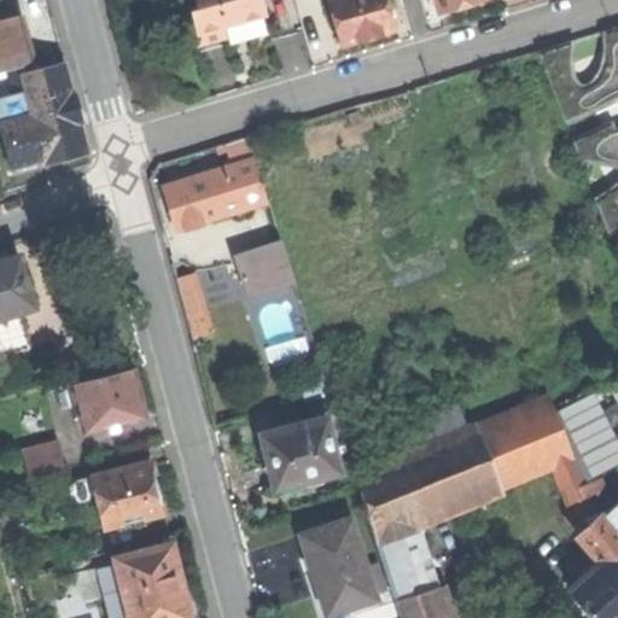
[(216,42),(228,39),(225,28),(216,0),(196,0),(199,10),(192,12),(203,46),(216,42)]
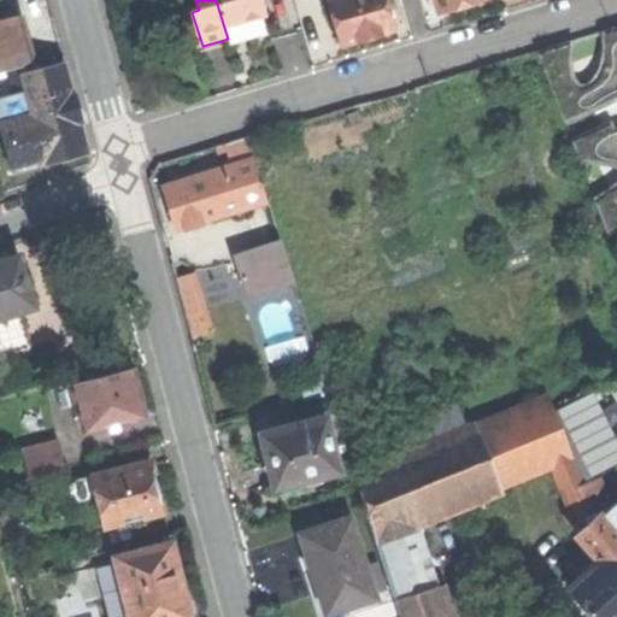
[(262,0),(216,0),(224,28),(266,15),(262,0)]
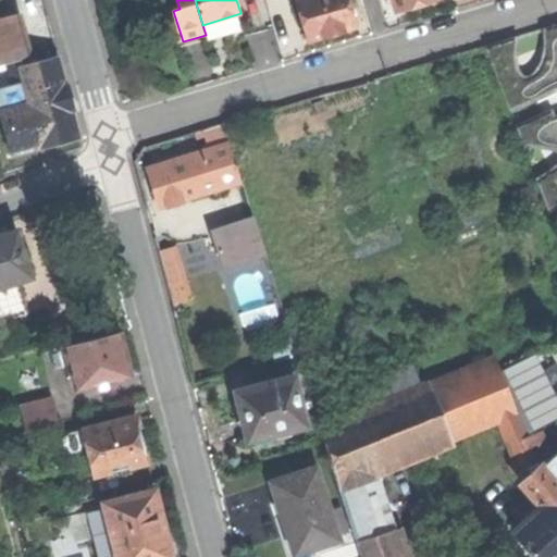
[(296,0),(309,39),(332,33),(357,25),(350,7),(357,4),(355,0),(296,0)]
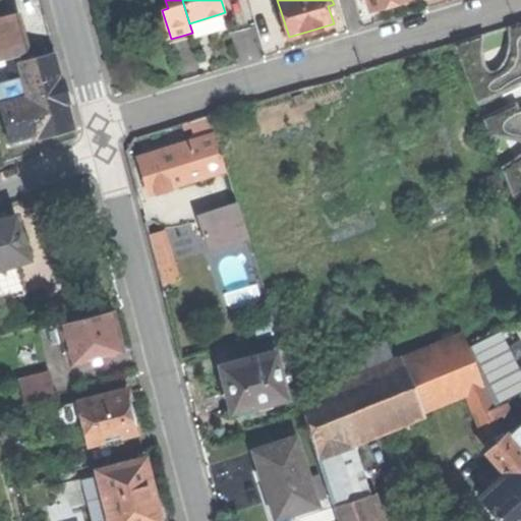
[(368,0),(371,10),(393,3),(403,0),(368,0)]
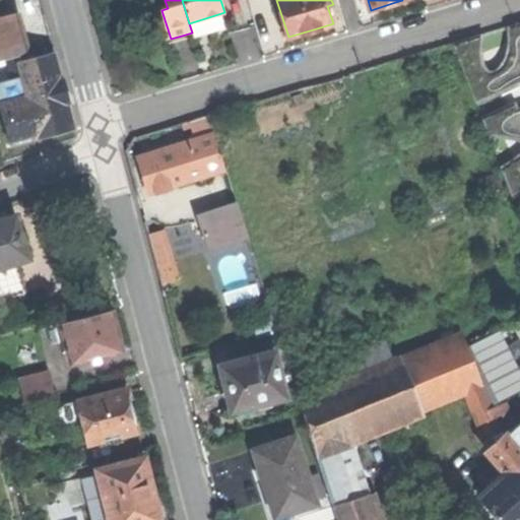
[(3,15),(15,62),(25,59),(23,51),(25,51),(15,11),(3,15)]
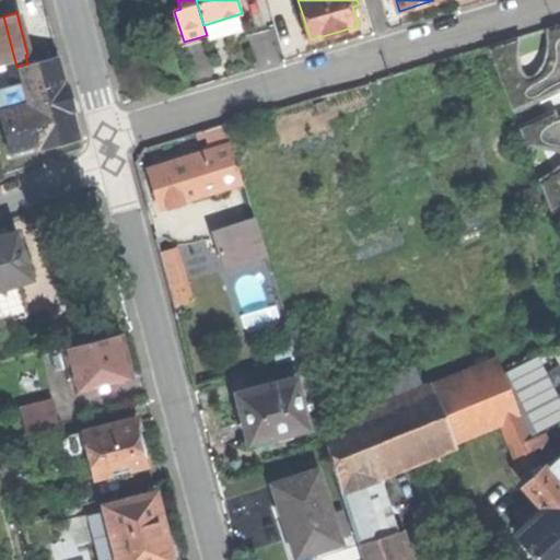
[(0,63),(7,62),(13,83),(21,81),(16,67),(3,16),(0,16),(0,63)]
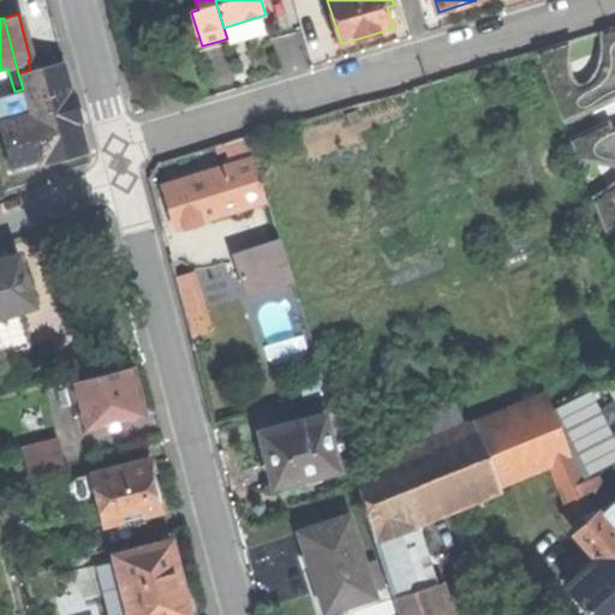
[(614,27),(536,51),(604,227),(614,221),(614,198),(614,195),(614,193),(614,27)]
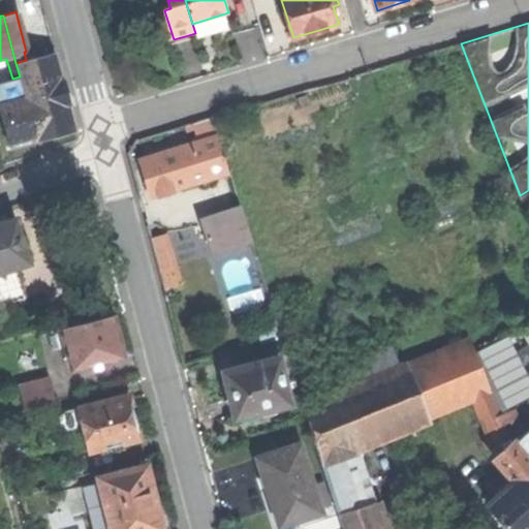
[(25,96),(36,138),(74,128),(64,90),(55,53),(26,60),(16,63),(20,76),(25,96)]
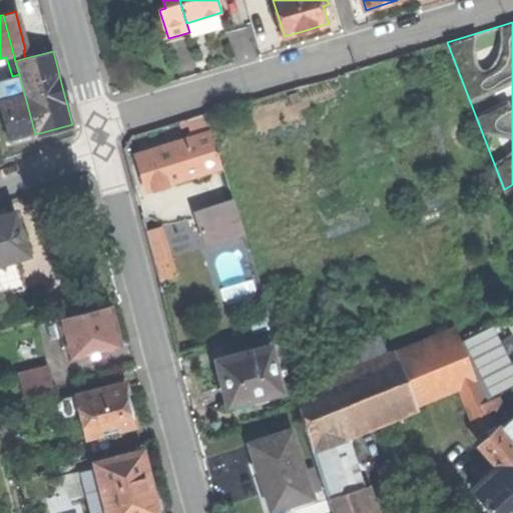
[(0,79),(0,99),(24,93),(19,74),(12,76),(0,79)]
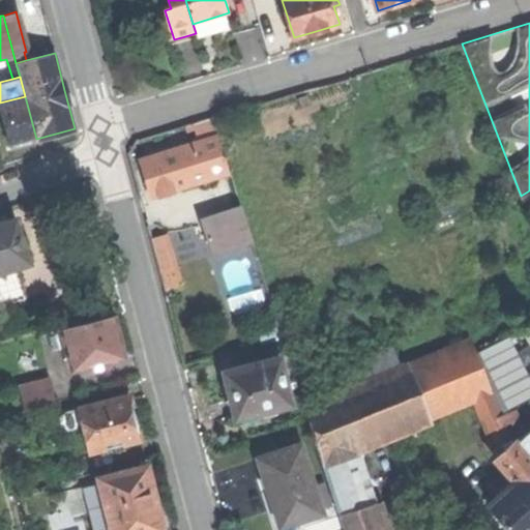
[(0,110),(9,146),(36,139),(25,96),(0,102),(0,110)]
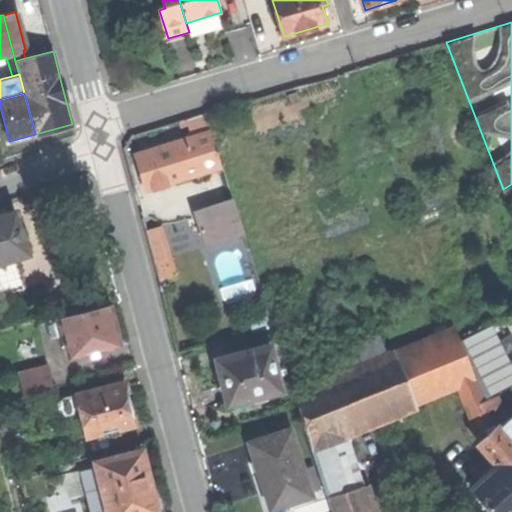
[(187,118),(194,140),(214,135),(208,112),(187,118)]
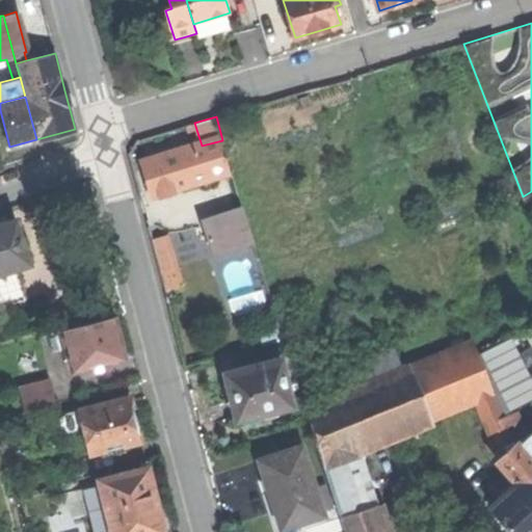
[(148,180),(153,197),(232,175),(222,140),(202,145),(142,162),(148,180)]
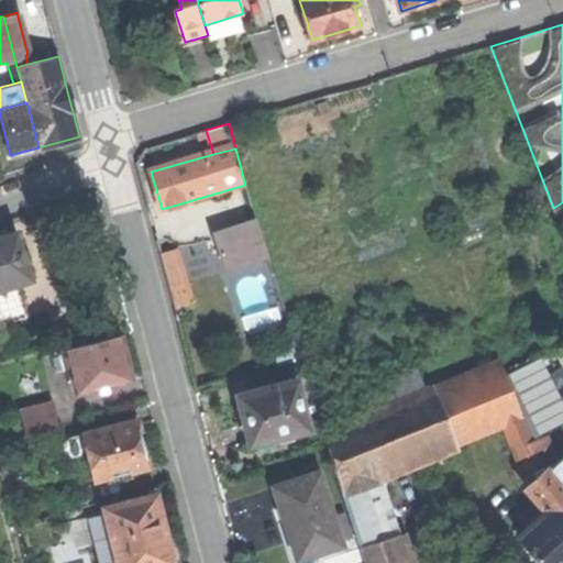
[(221,238),(233,274),(271,262),(260,225),(221,238)]
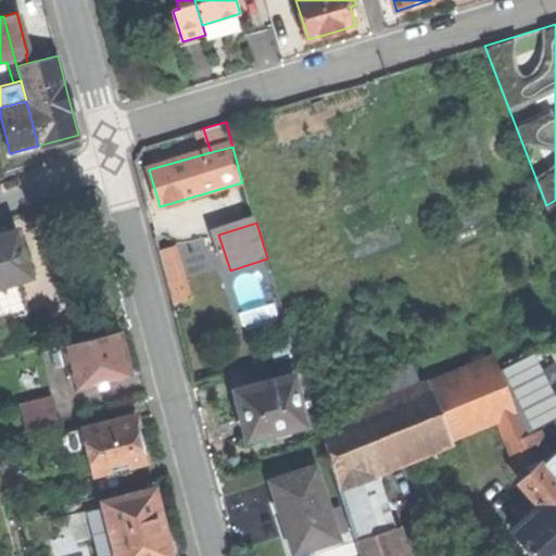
[(0,321),(24,314),(13,282),(29,277),(23,256),(14,231),(0,236),(0,321)]
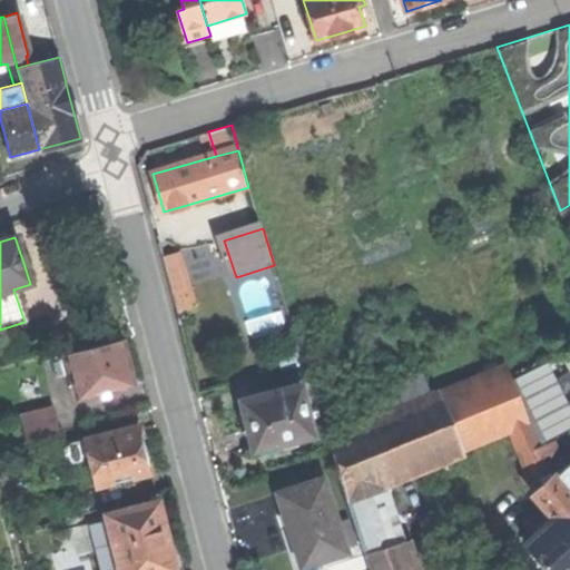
[(163,261),(170,291),(185,286),(176,257),(163,261)]
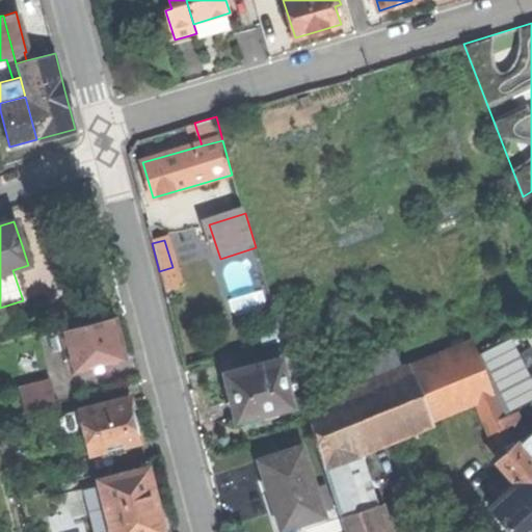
[(235,311),(266,308),(261,266),(230,269),(235,311)]
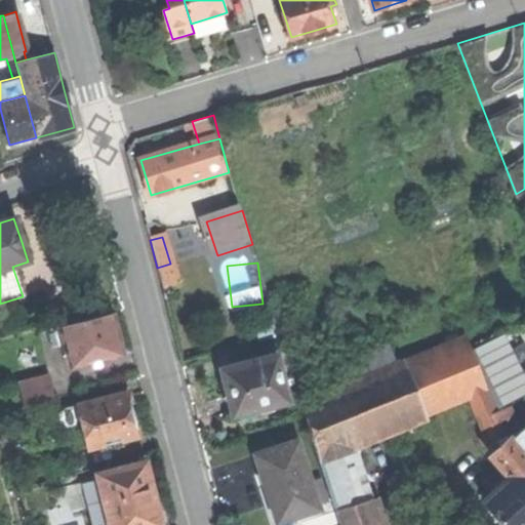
[(170,264),(157,268),(162,284),(174,281),(170,264)]
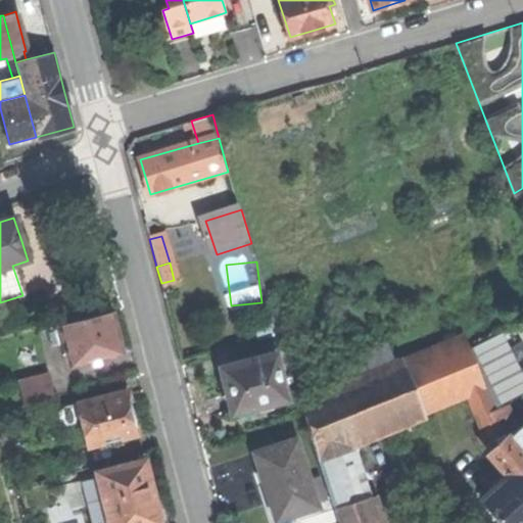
[(61,333),(69,367),(121,354),(115,334),(110,313),(45,329),(47,336),(61,333)]
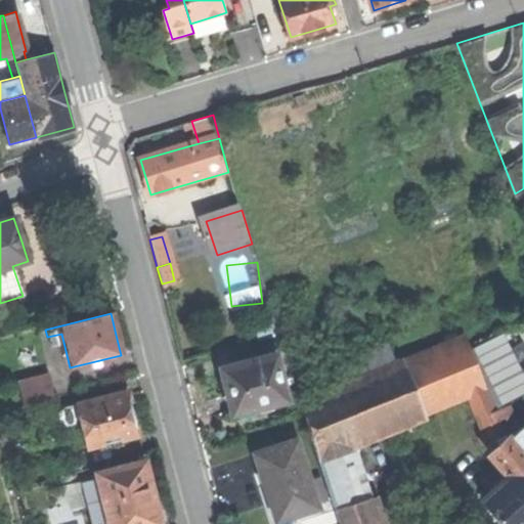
[(467,335),(448,343),(470,394),(488,386),(472,348),(467,335)]
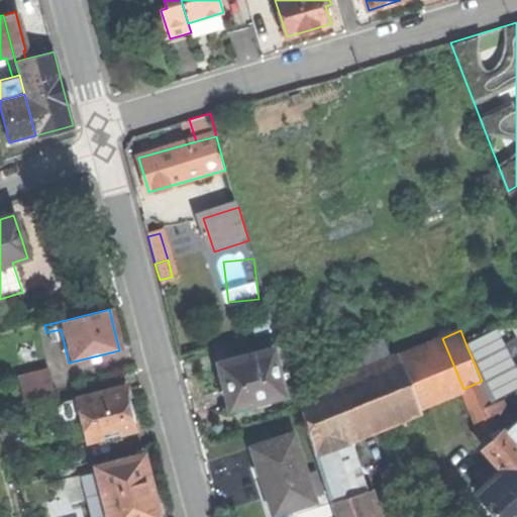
[(442,338),(399,355),(420,407),(463,389),(442,338)]
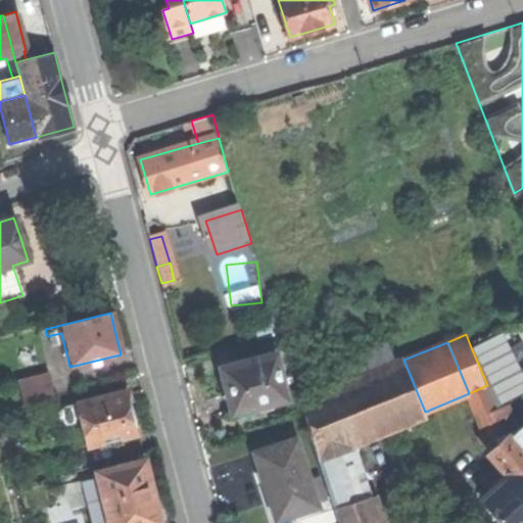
[(231,396),(235,412),(288,397),(276,352),(223,367),(224,372),(221,379),(222,383),(228,387),(231,396)]
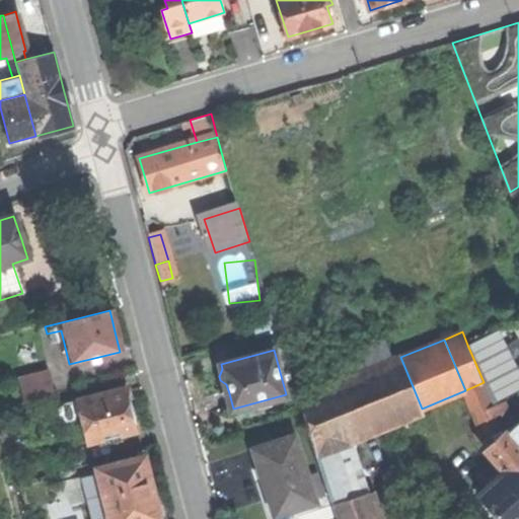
[(299,398),(318,450),(348,438),(422,409),(400,357),(299,398)]
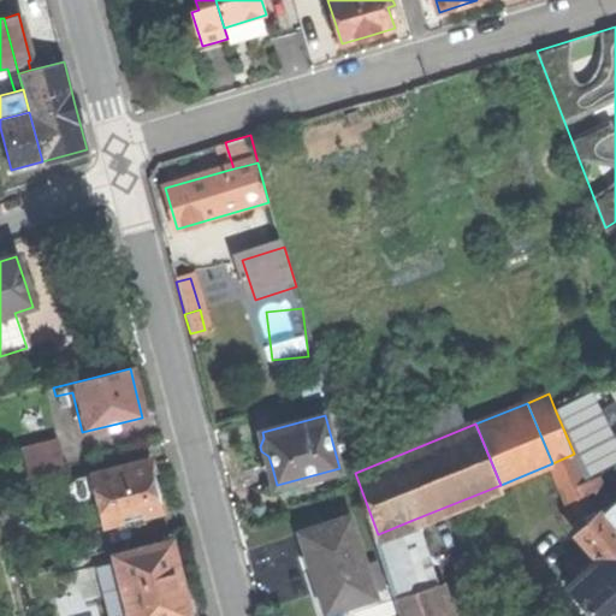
[(24,443),(28,472),(66,467),(63,438),(24,443)]
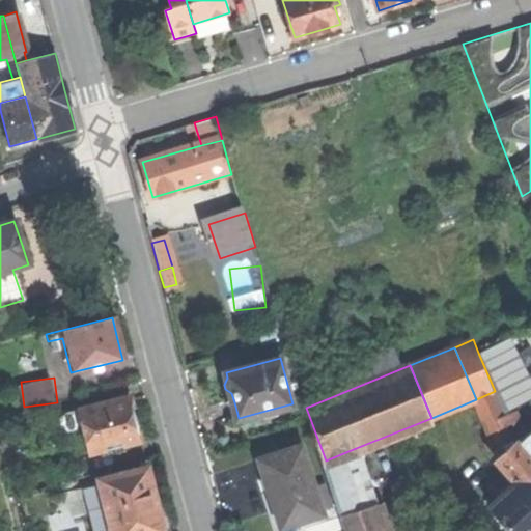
[(503,413),(495,391),(476,399),(495,447),(514,439),(503,413)]
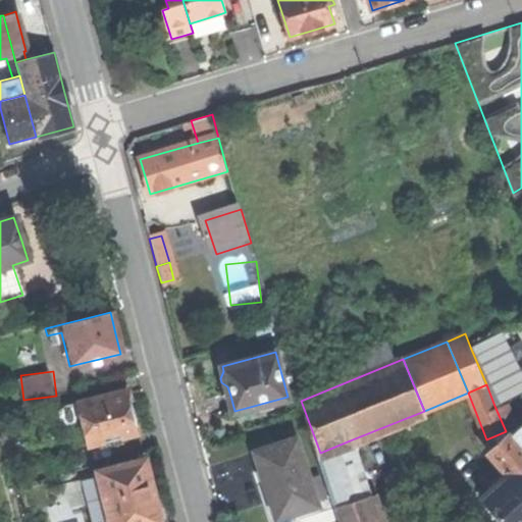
[(80,419),(86,448),(136,435),(131,414),(125,393),(75,405),(80,419)]
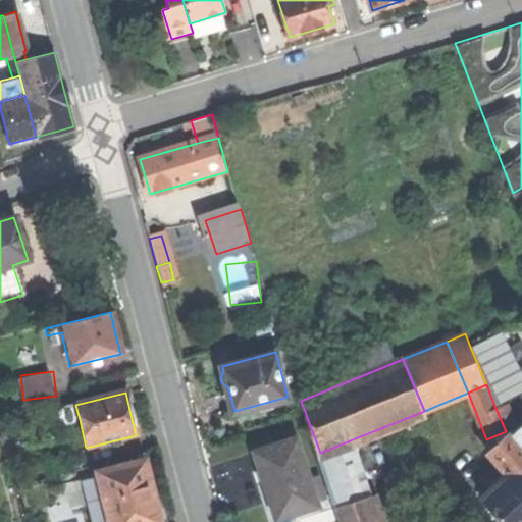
[(486,439),(491,454),(517,429),(507,402),(494,406),(506,431),(486,439)]
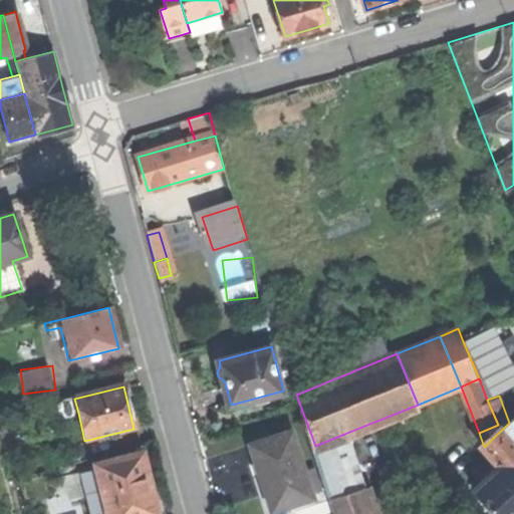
[(64,417),(78,413),(74,399),(61,402),(64,417)]
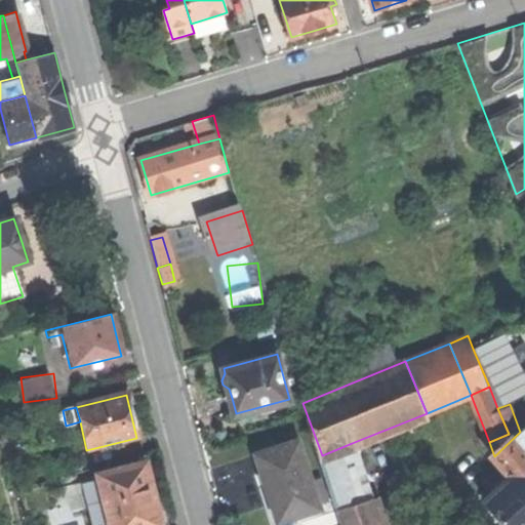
[(524,524),(524,427),(520,432),(494,456),(506,469),(481,492),(486,498),(484,500),(508,524),(524,524)]
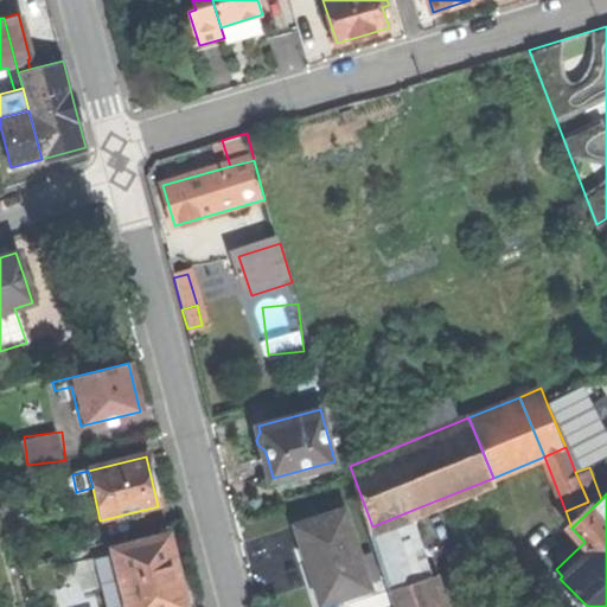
[(311,566),(323,601),(370,586),(344,508),(296,524),(311,566)]
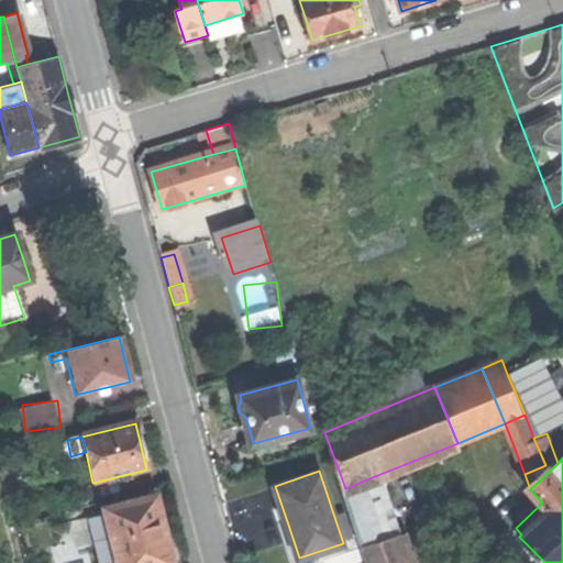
[(345,488),(364,545),(397,534),(377,475),(345,488)]
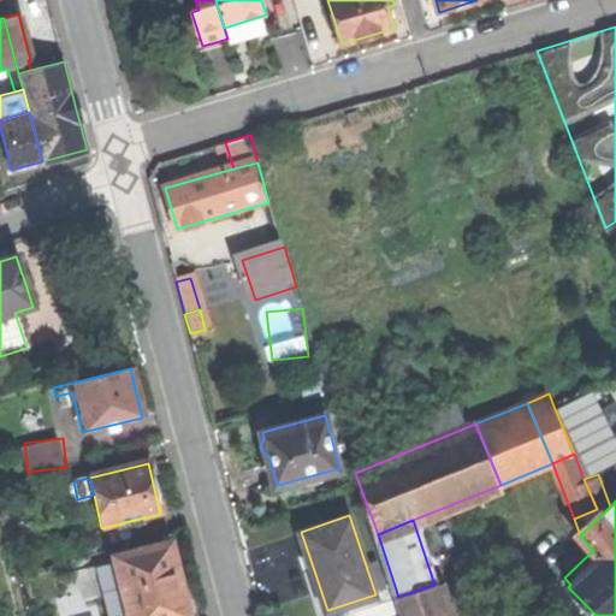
[(111,558),(125,615),(185,615),(177,582),(167,544),(111,558)]
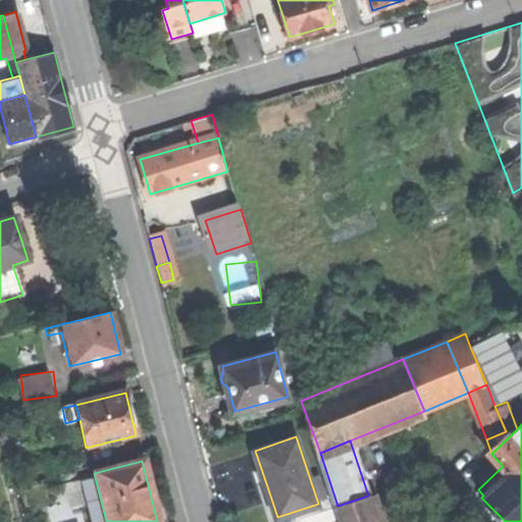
[(337,506),(343,521),(377,521),(368,496),(337,506)]
